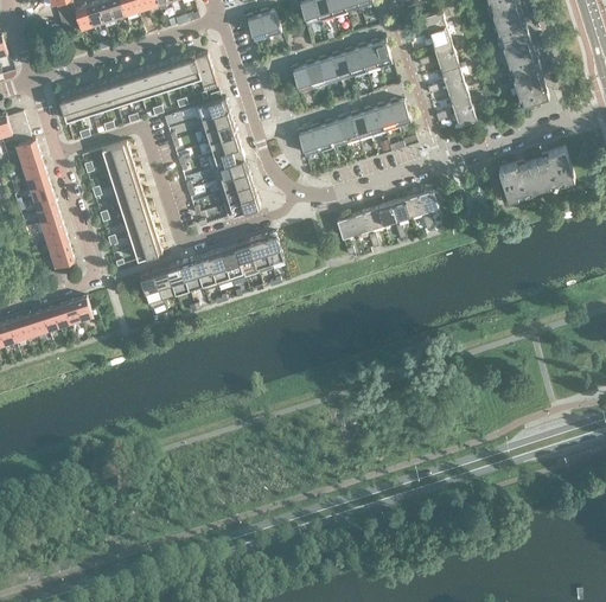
[(74,8),(71,0),(55,6),(57,13),(74,8)]
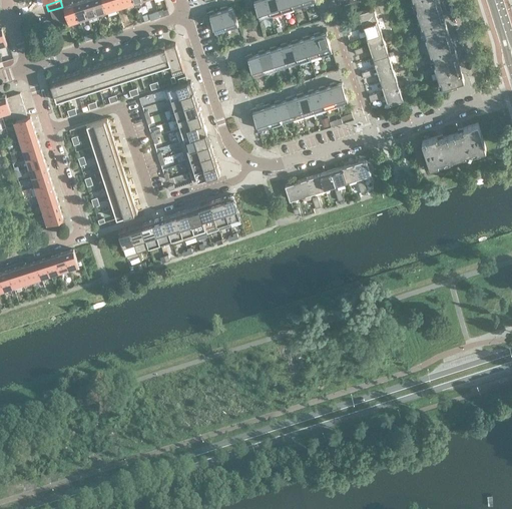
[(105,15),(100,0),(94,0),(91,1),(96,18),(105,15)]
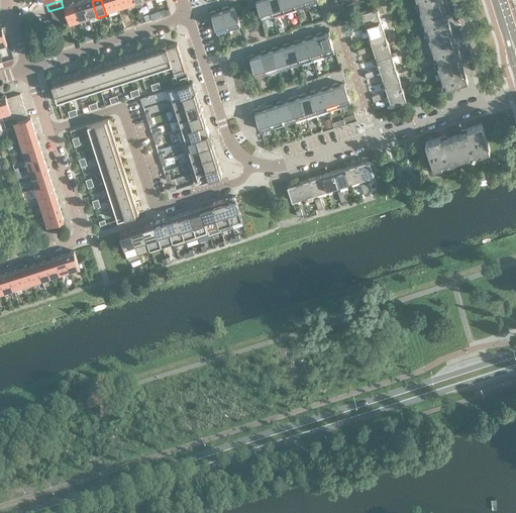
[(116,12),(111,0),(101,0),(106,15),(116,12)]
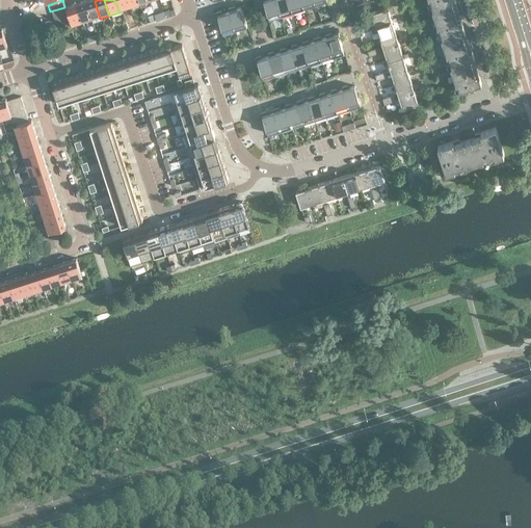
[(129,9),(126,0),(114,0),(120,12),(129,9)]
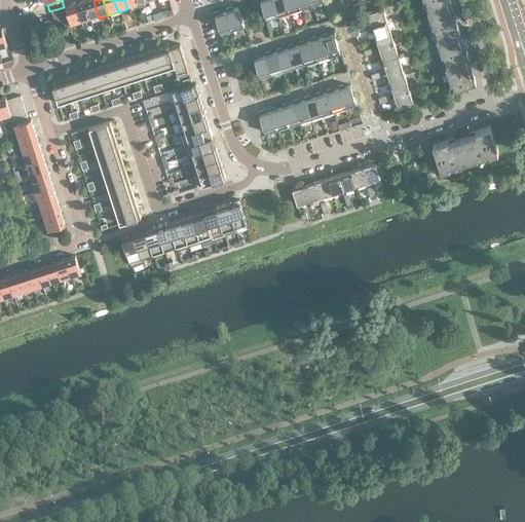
[(137,6),(135,0),(124,0),(127,9),(137,6)]
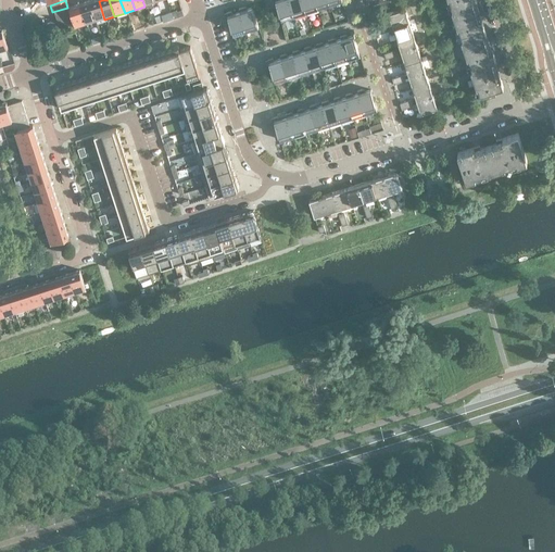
[(287,0),(279,2),(278,0),(276,0),(274,1),(280,23),(292,20),(287,0)]
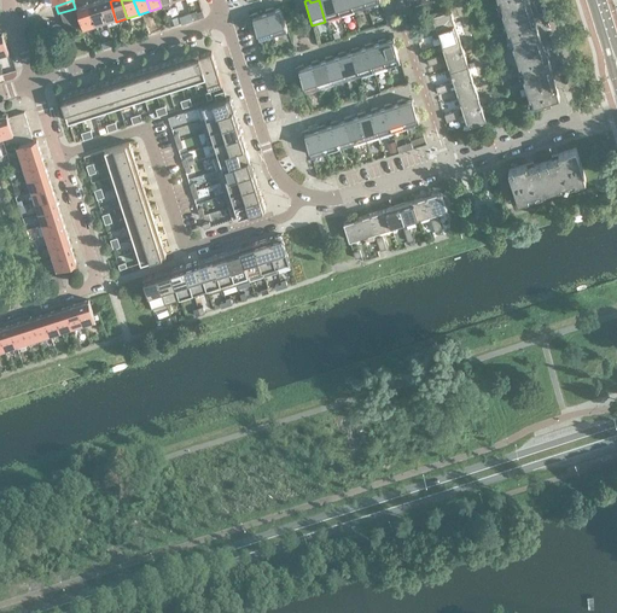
[(333,0),(318,0),(319,0),(325,22),(339,17),(333,0)]
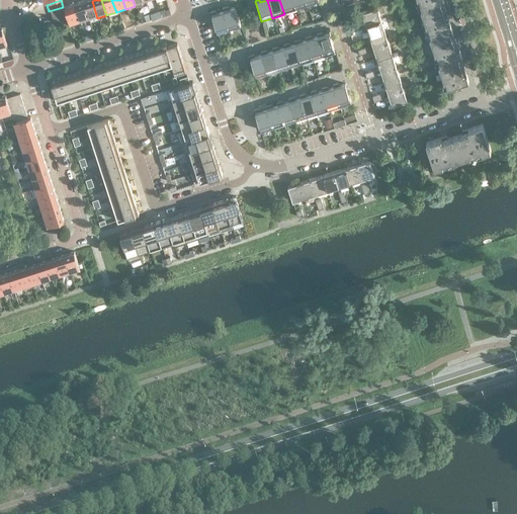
[(295,11),(291,0),(279,0),(284,14),(295,11)]
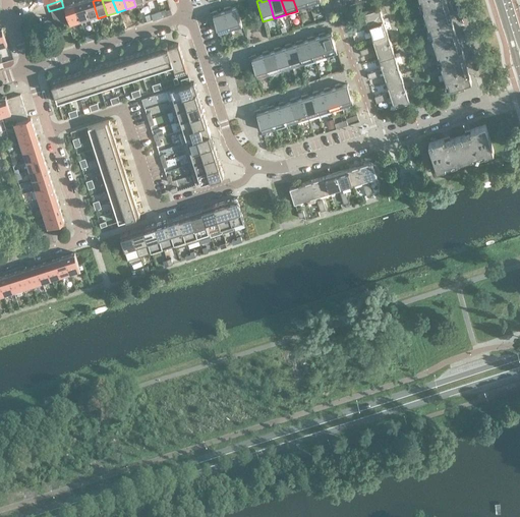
[(305,0),(293,0),(297,11),(308,7),(305,0)]
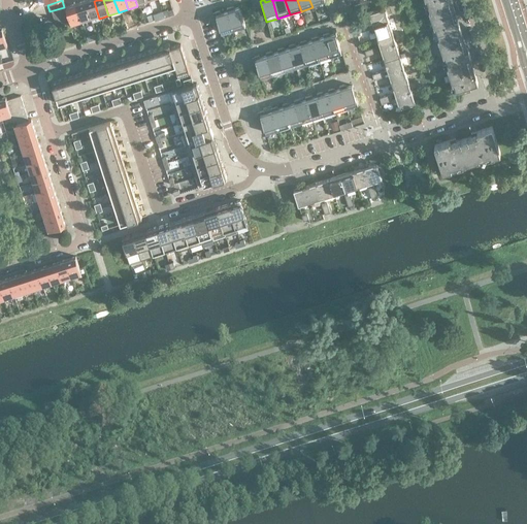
[(423,0),(424,3),(426,2),(429,13),(428,14),(433,31),(435,31),(437,36),(459,29),(457,23),(454,24),(448,4),(451,3),(450,0),(423,0)]
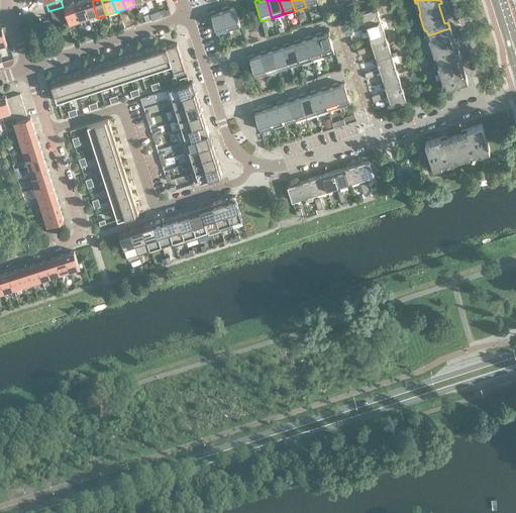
[(97,18),(92,1),(83,4),(88,21),(97,18)]
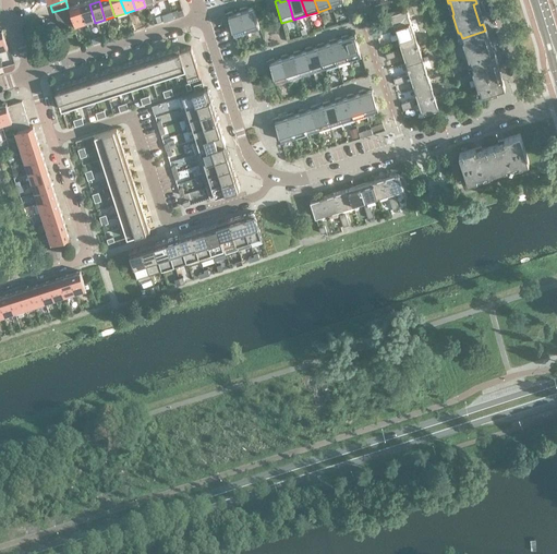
[(95,23),(89,4),(79,8),(85,26),(95,23)]
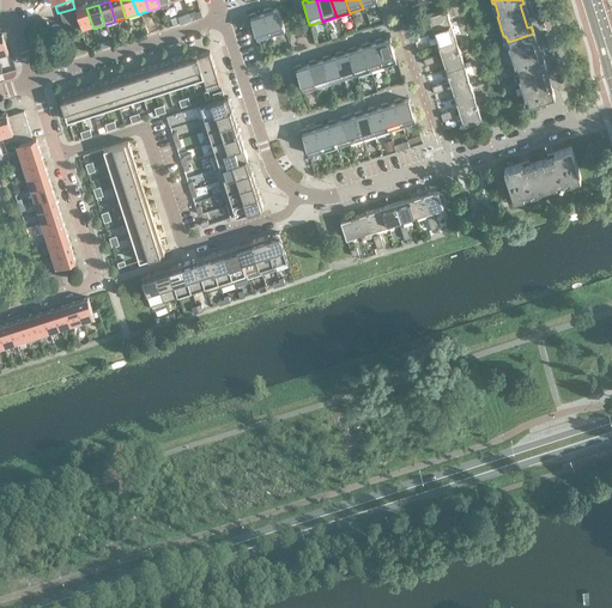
[(76,14),(76,12),(74,8),(58,13),(60,19),(76,14)]
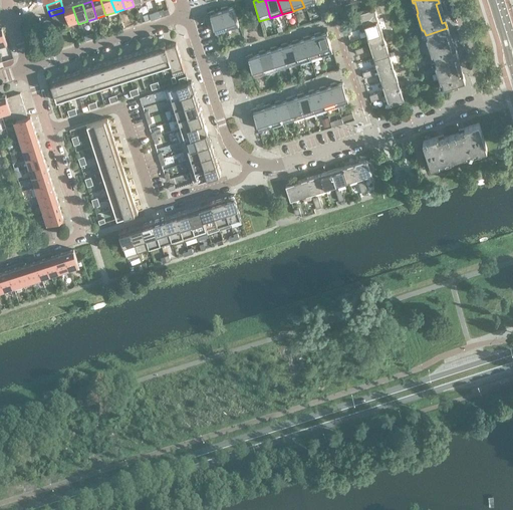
[(78,24),(72,7),(63,10),(63,12),(65,18),(67,24),(68,27),(78,24)]
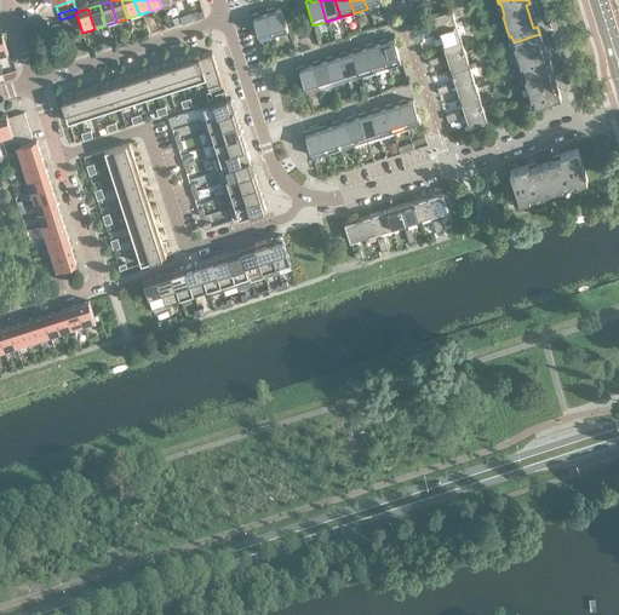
[(287,34),(280,12),(271,16),(270,12),(265,13),(265,17),(267,17),(273,39),(287,34)]
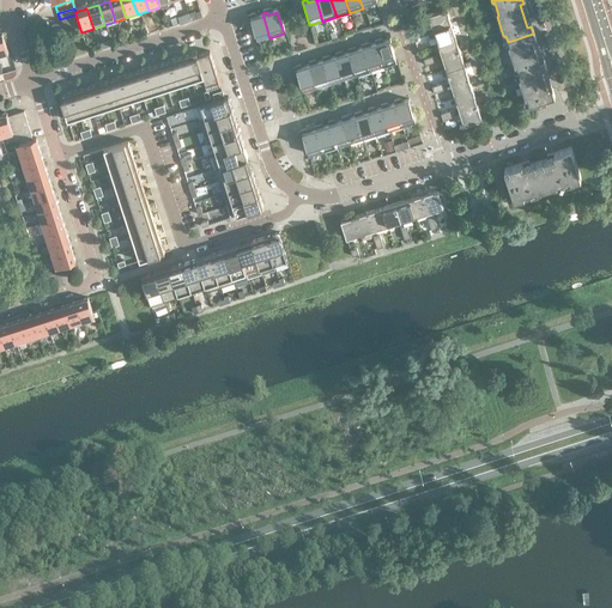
[(450,28),(446,13),(428,19),(432,34),(450,28)]
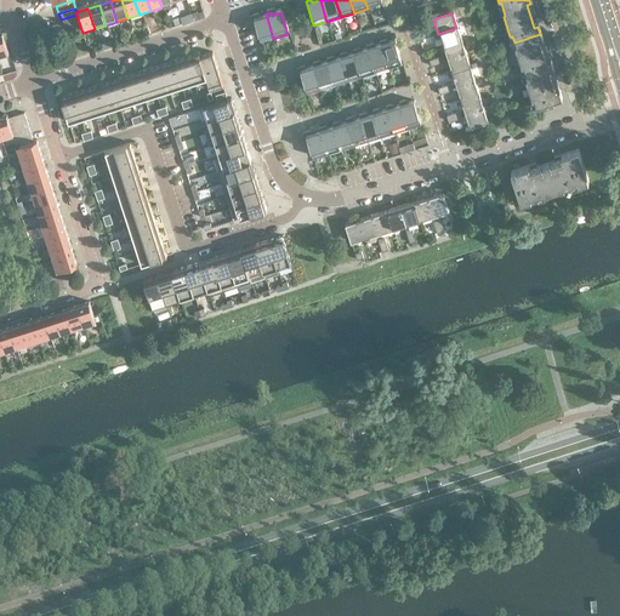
[(79,22),(77,15),(61,20),(63,27),(79,22)]
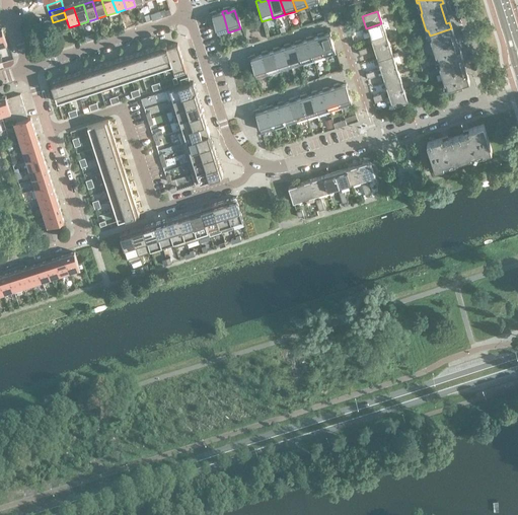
[(223,14),(222,14),(216,16),(215,13),(210,15),(217,35),(228,32),(223,14)]
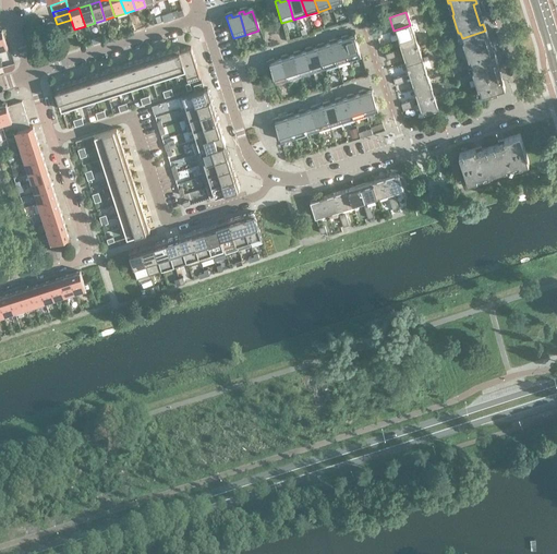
[(73,26),(71,20),(57,24),(59,31),(73,26)]
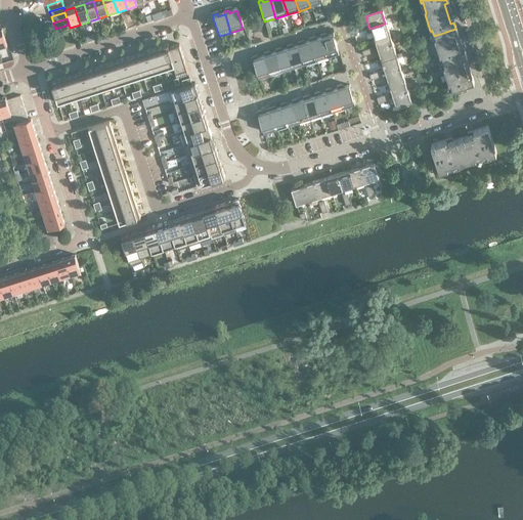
[(388,35),(385,24),(369,29),(373,40),(388,35)]
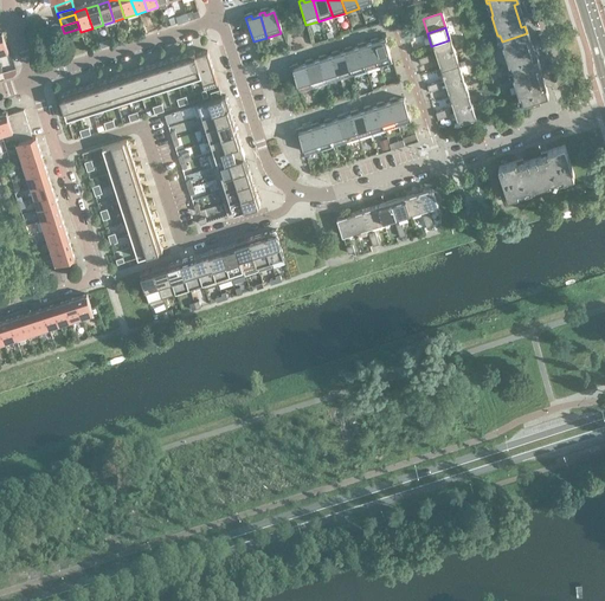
[(541,92),(534,71),(539,69),(536,63),(533,64),(526,43),(529,41),(527,33),(502,41),(503,49),(502,49),(508,69),(510,68),(514,81),(513,82),(519,101),(520,101),(522,107),(521,107),(522,114),(539,109),(538,103),(547,99),(545,91),(541,92)]
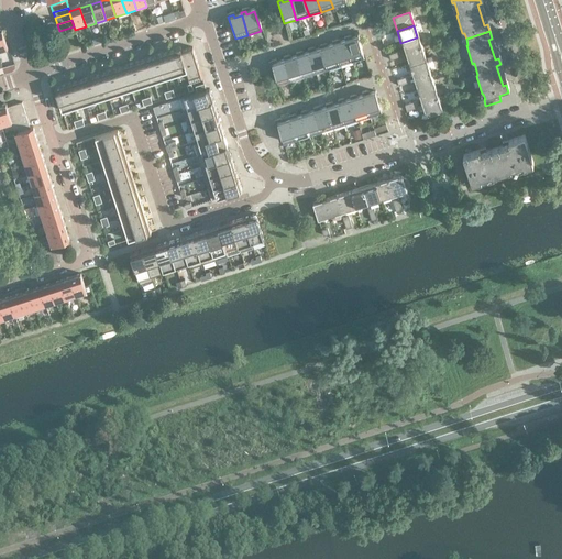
[(421,51),(417,37),(400,43),(405,55),(421,51)]
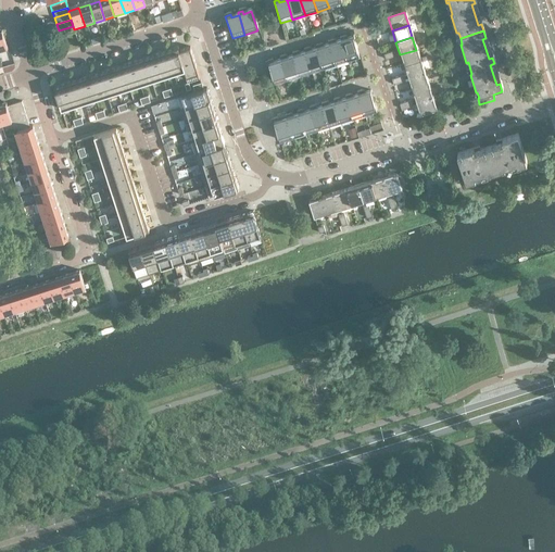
[(358,59),(352,39),(344,41),(343,38),(339,40),(340,44),(347,62),(358,59)]
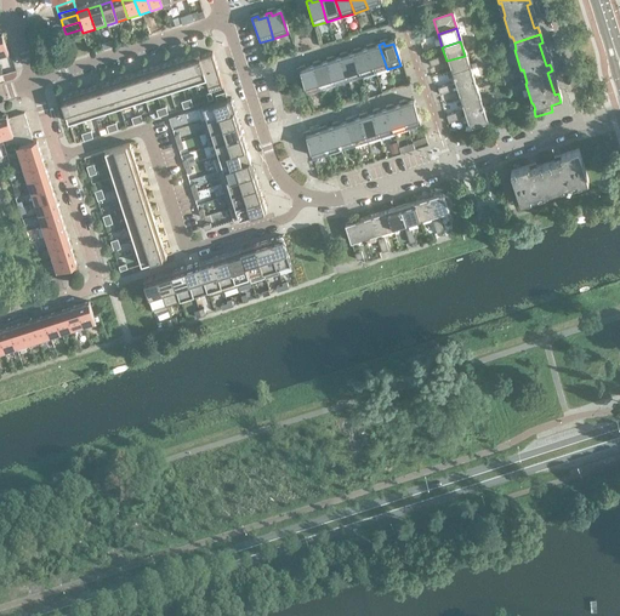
[(380,49),(371,51),(370,47),(365,49),(367,52),(374,74),(387,69),(380,49)]
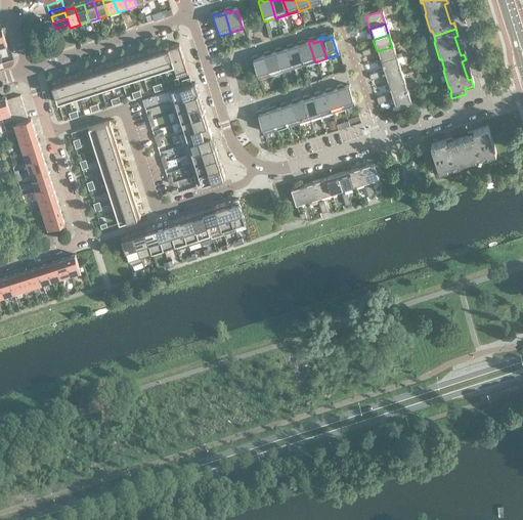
[(309,44),(302,46),(301,43),(297,45),(298,48),(304,66),(315,62),(309,44)]
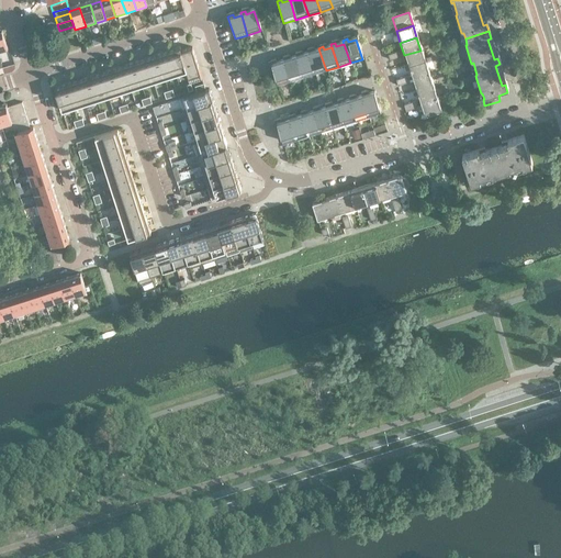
[(198,70),(191,51),(180,54),(179,55),(186,74),(189,85),(201,80),(198,70)]
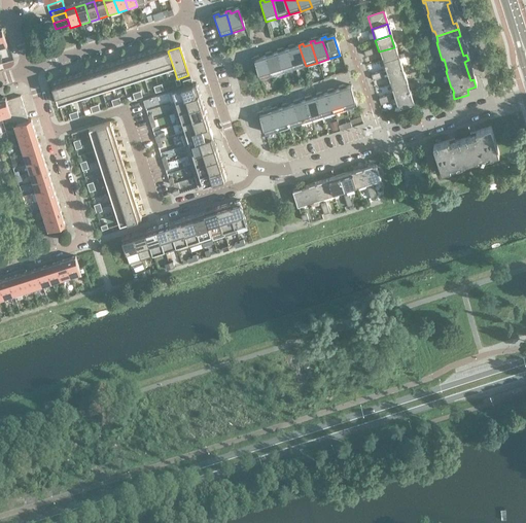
[(300,48),(292,50),(291,47),(287,48),(288,51),(294,70),(306,66),(300,48)]
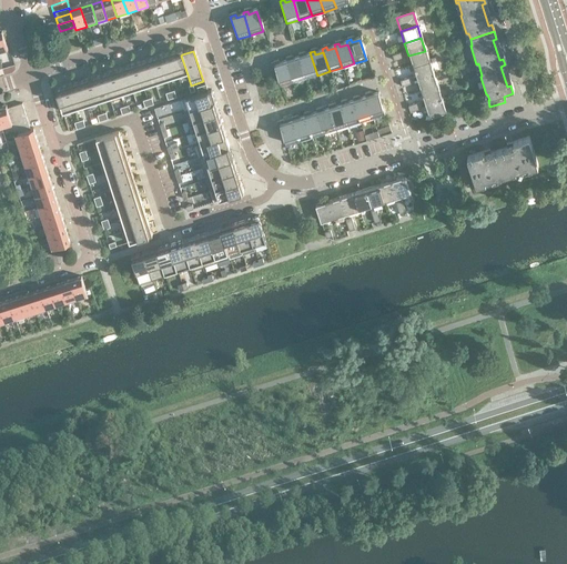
[(429,63),(425,51),(408,56),(413,69),(429,63)]
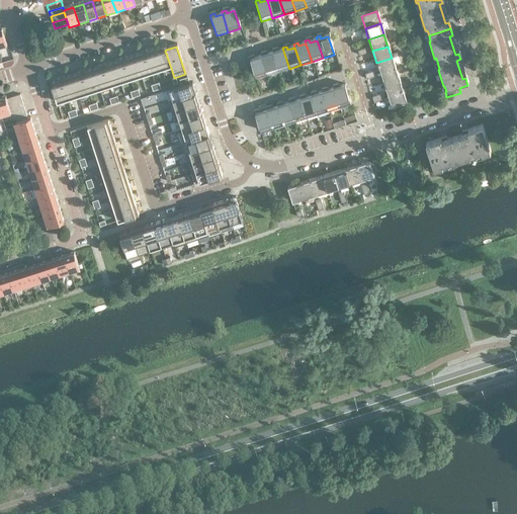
[(165,51),(166,50),(165,48),(154,51),(161,72),(171,68),(165,51)]
